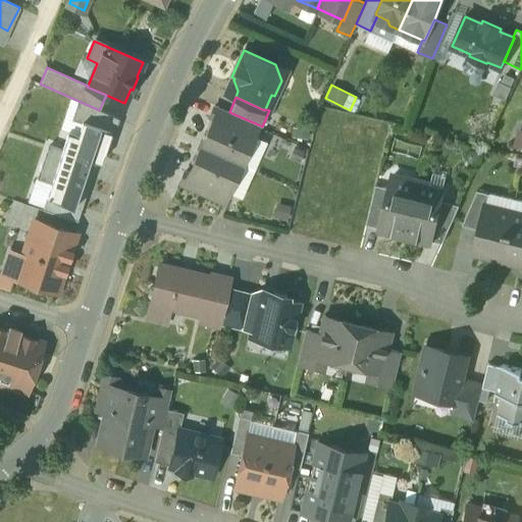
[(229,112),(214,105),(209,117),(242,132),(253,136),(258,124),(229,112)]
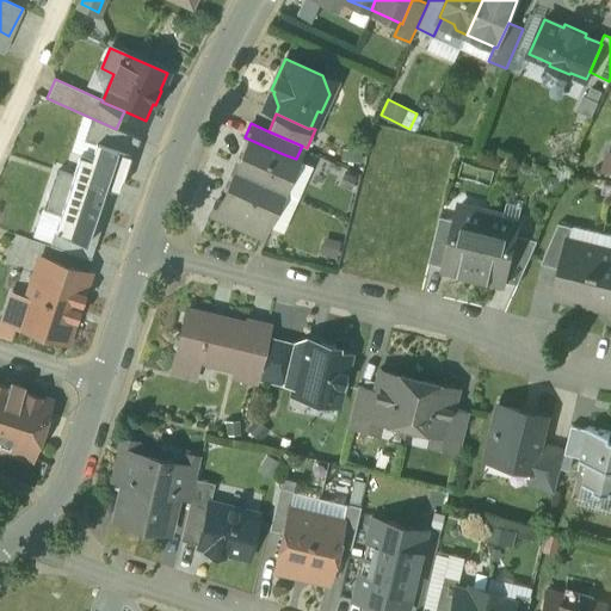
[(283,154),(245,137),(244,139),(251,142),(245,153),(244,153),(235,171),(282,192),(296,159),(283,154)]
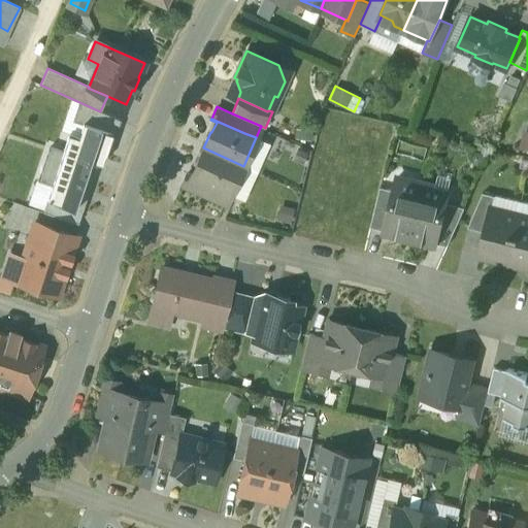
[(63,153),(97,164),(104,144),(109,145),(112,134),(83,125),(79,137),(69,134),(63,153)]
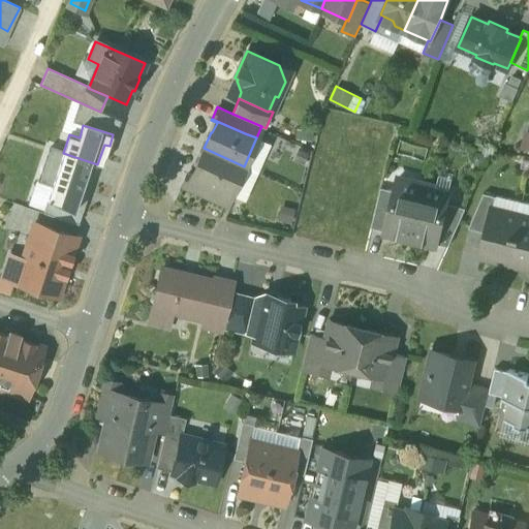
[(256,137),(244,166),(257,173),(270,144),(256,137)]
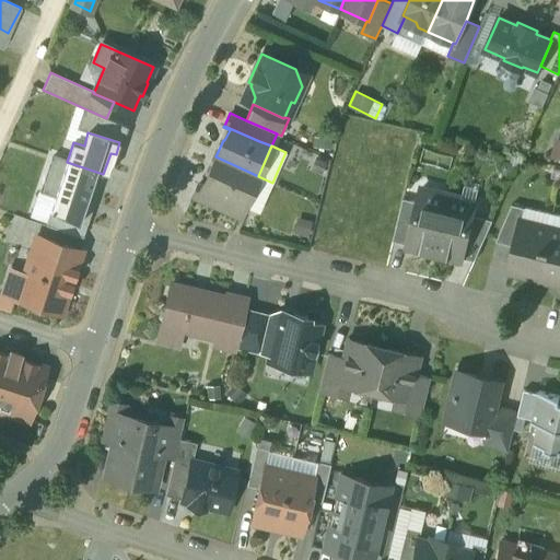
[(258,176),(216,156),(208,174),(209,174),(205,185),(199,183),(198,184),(234,200),(245,206),(258,176)]
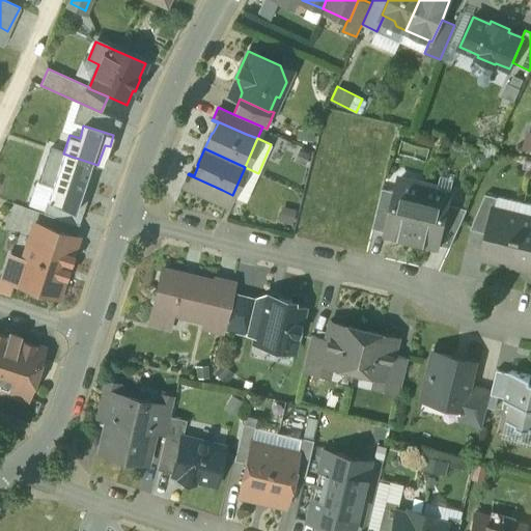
[(53,185),(63,154),(50,149),(40,180),(53,185)]
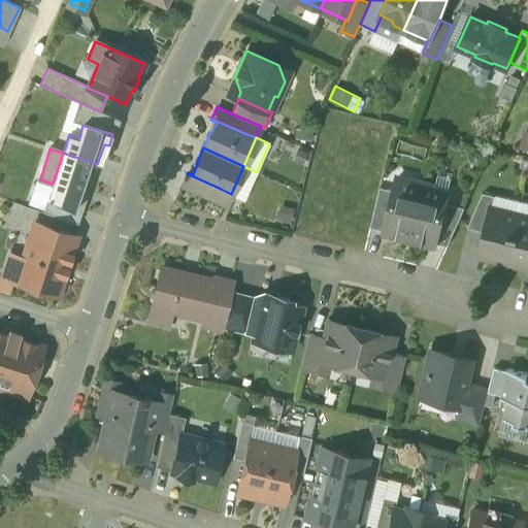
[(97,164),(63,153),(53,184),(47,201),(81,212),(97,164)]
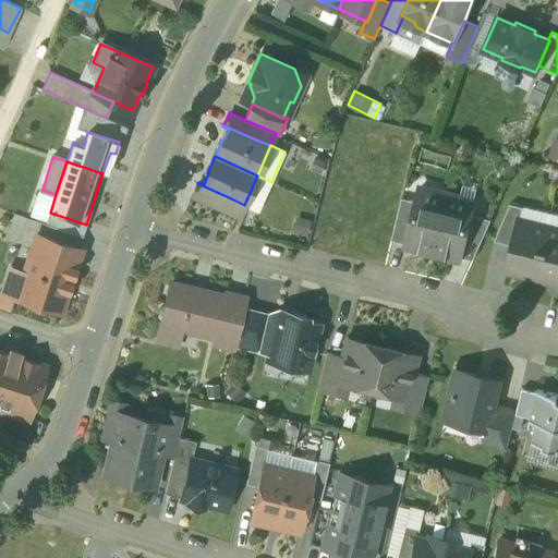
[(257,176),(244,205),(258,211),(271,182),(257,176)]
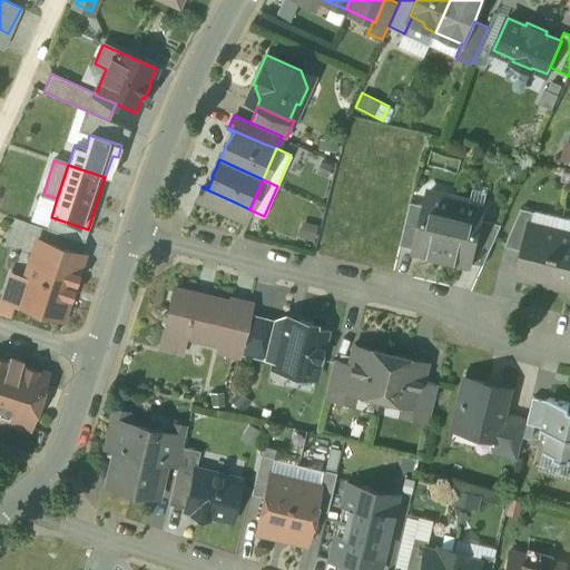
[(238,204),(202,187),(196,200),(244,222),(249,209),(238,204)]
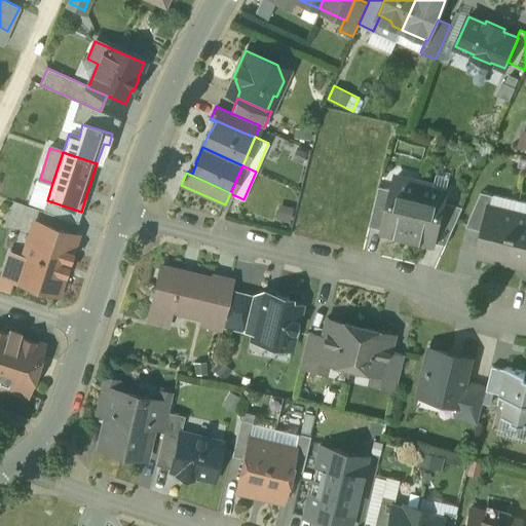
[(383,229),(382,231),(408,237),(421,182),(396,176),(392,189),(383,229)]
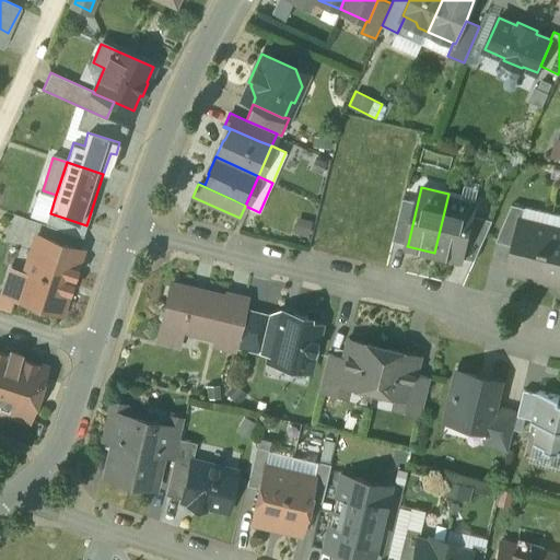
[(448,194),(434,253),(461,259),(462,257),(471,214),(475,200),(448,194)]
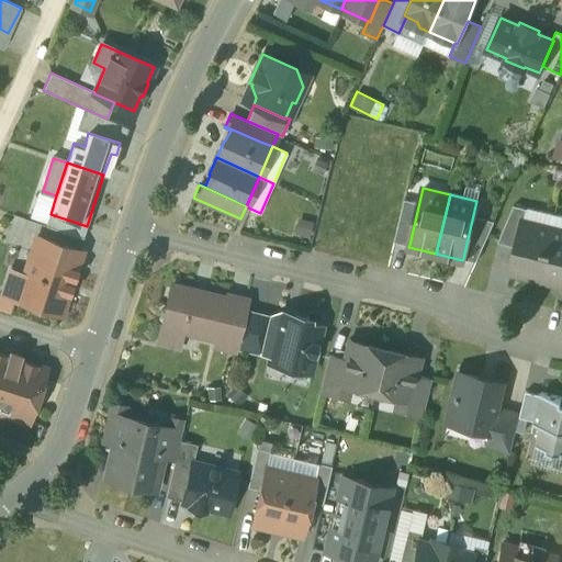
[(419,202),(404,199),(394,242),(409,245),(419,202)]
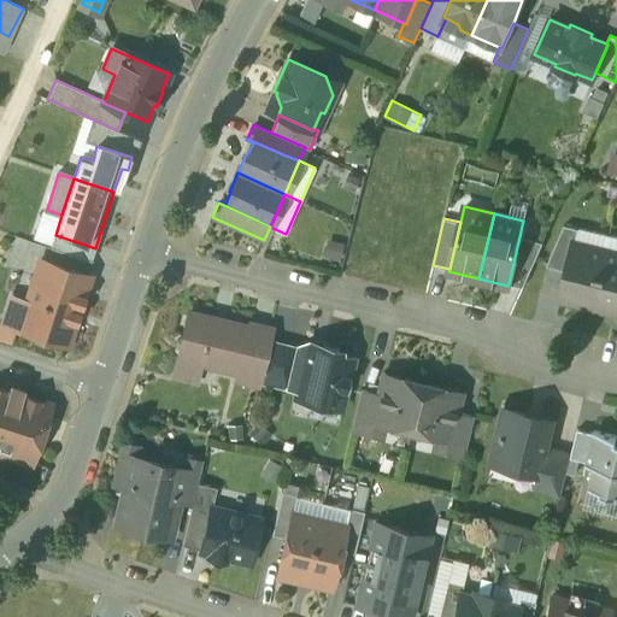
[(564,224),(547,265),(566,271),(574,242),(575,242),(579,228),(564,224)]
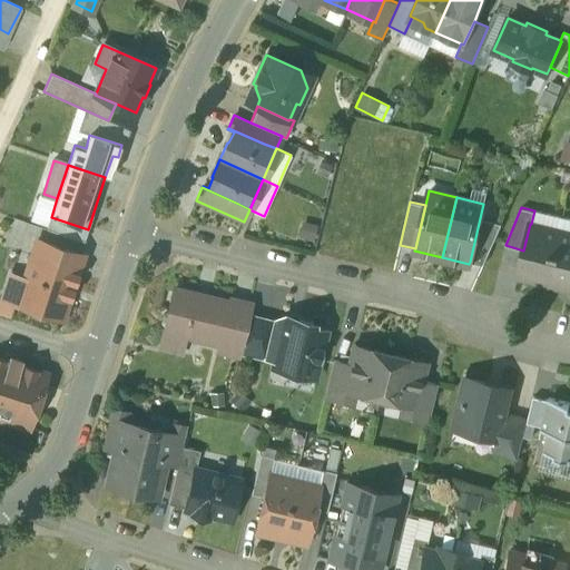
[(501,224),(480,218),(470,262),(483,265),(501,224)]
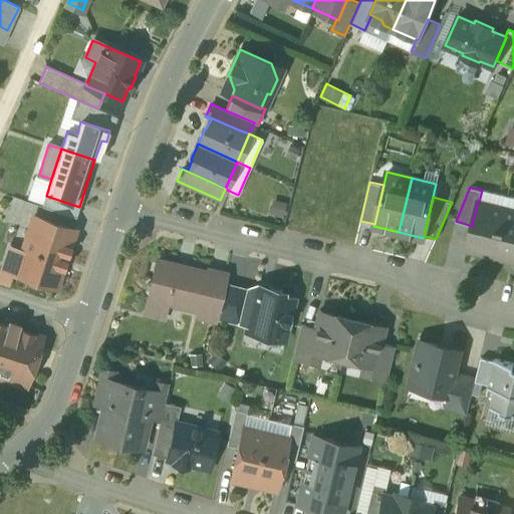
[(479,202),(478,202),(472,226),(467,248),(493,255),(504,209),(479,202)]
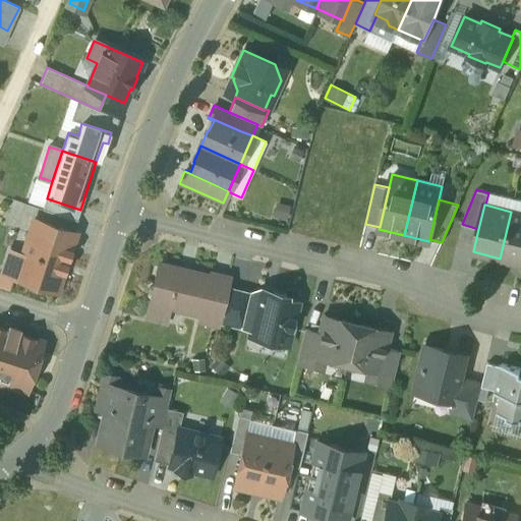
[(520,214),(511,212),(500,258),(520,263),(520,214)]
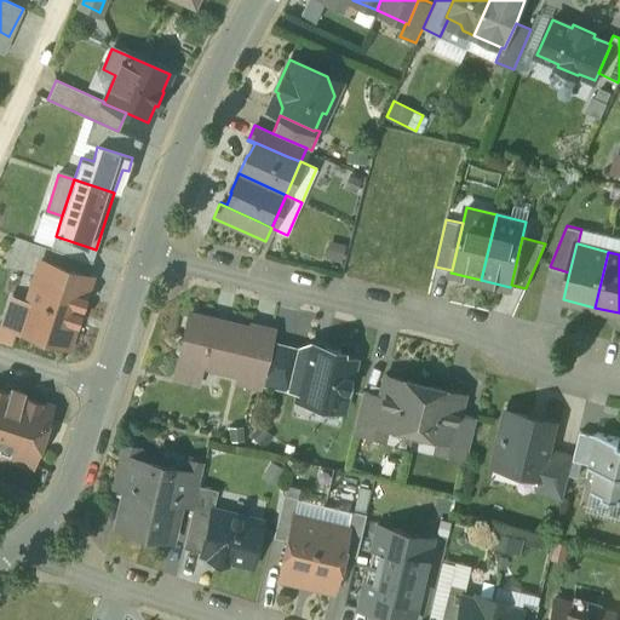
[(90,277),(40,262),(34,280),(84,297),(90,277)]
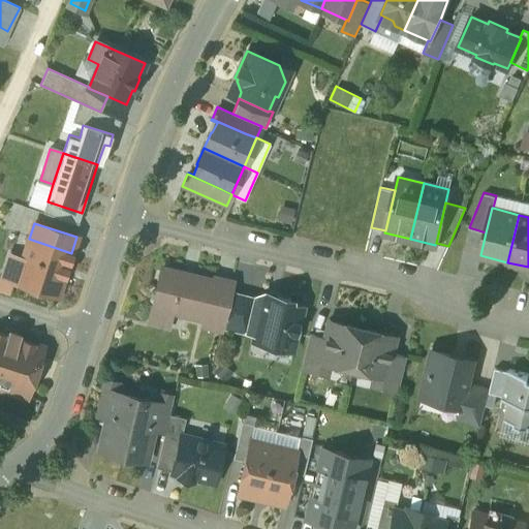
[(71,253),(29,239),(14,281),(57,296),(71,253)]
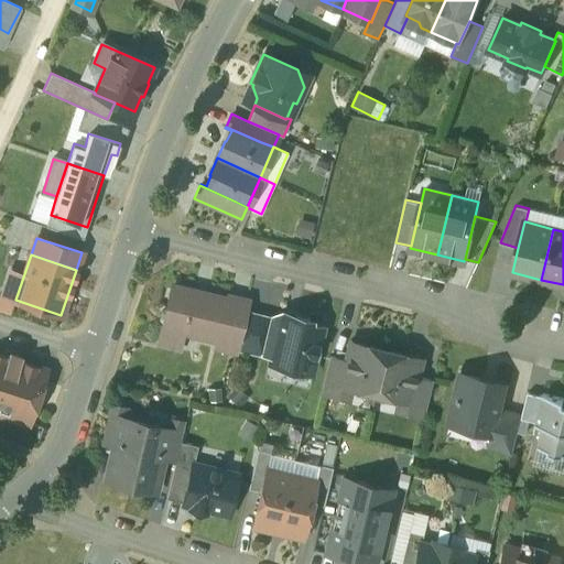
[(227,299),(172,285),(166,307),(161,311),(160,317),(163,323),(162,326),(217,339),(227,299)]
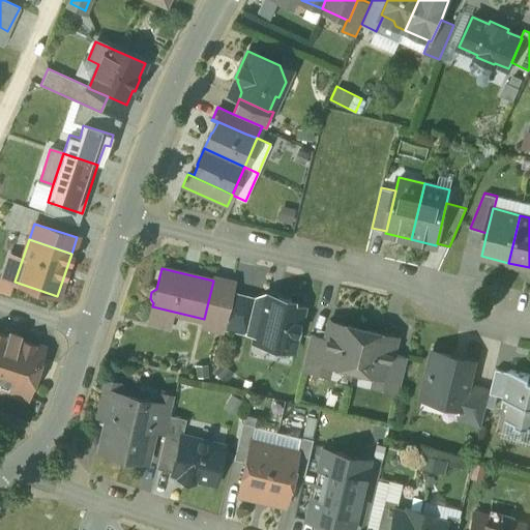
[(204,319),(202,327),(222,331),(223,328),(222,327),(230,292),(233,281),(214,276),(213,281),(204,319)]
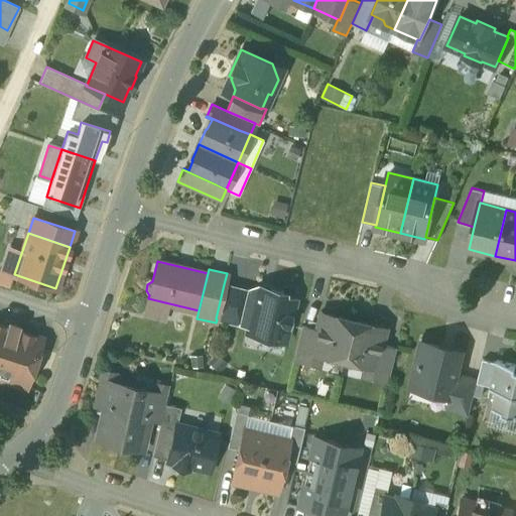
[(248,289),(224,284),(216,318),(217,319),(240,325),(242,312),(246,295),(248,289)]
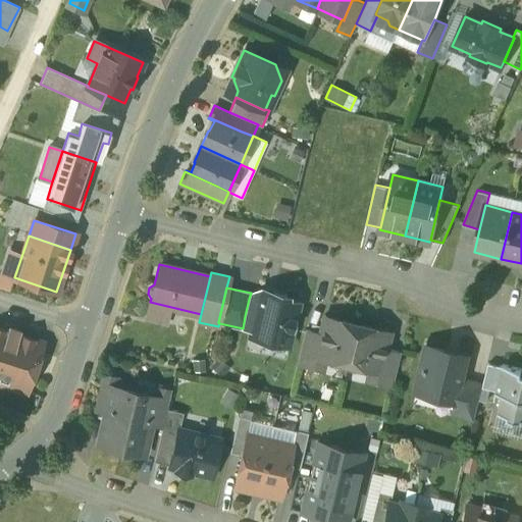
[(285,295),(260,289),(253,318),(250,330),(264,333),(262,340),(289,346),(299,302),(284,299),(285,295)]
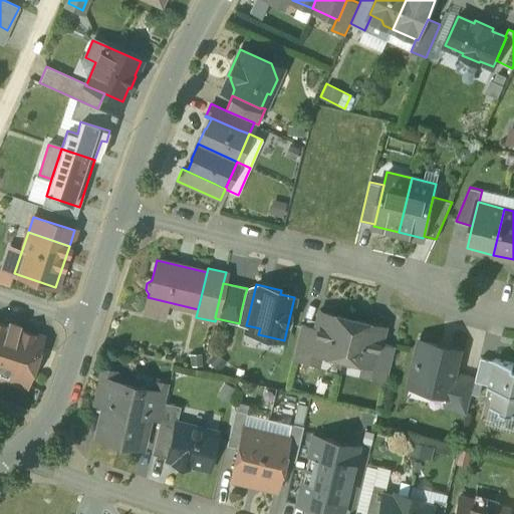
[(253,296),(245,294),(241,311),(249,313),(253,296)]
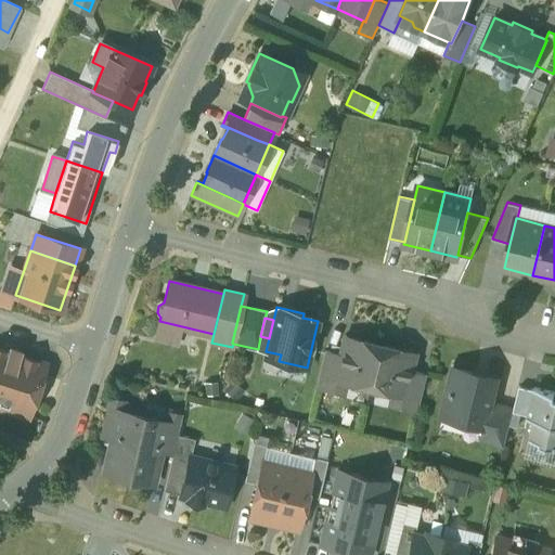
[(378,345),(345,337),(341,353),(335,378),(336,378),(369,386),(378,345)]
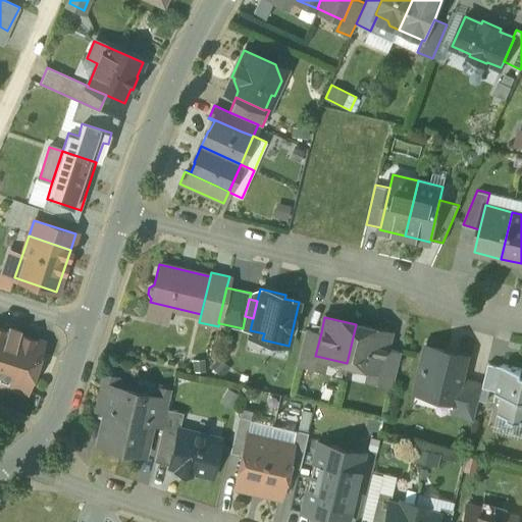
[(387,332),(356,324),(347,363),(377,370),(378,371),(384,348),(387,332)]
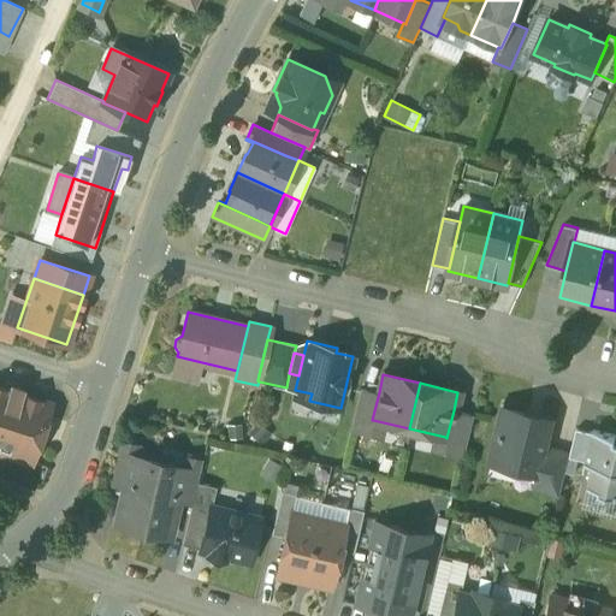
[(9,390),(0,386),(0,451),(10,455),(11,450),(29,456),(27,461),(33,462),(52,404),(22,395),(23,391),(10,386),(9,390)]
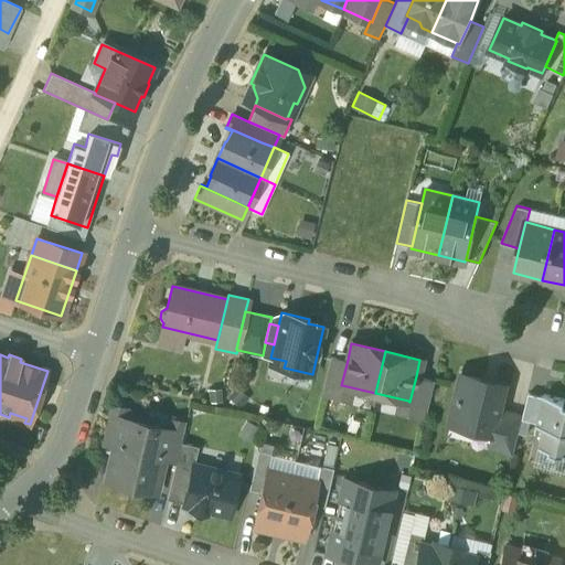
[(330,356),(321,395),(339,400),(342,385),(341,385),(348,360),(330,356)]
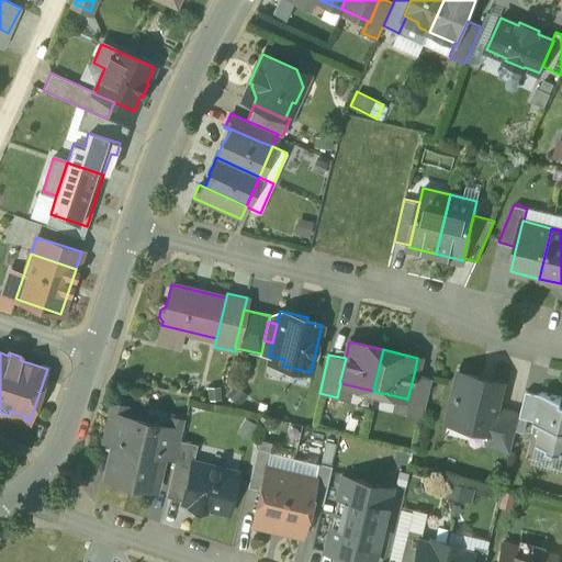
[(502,383),(458,372),(446,422),(487,431),(490,433),(496,407),(502,383)]
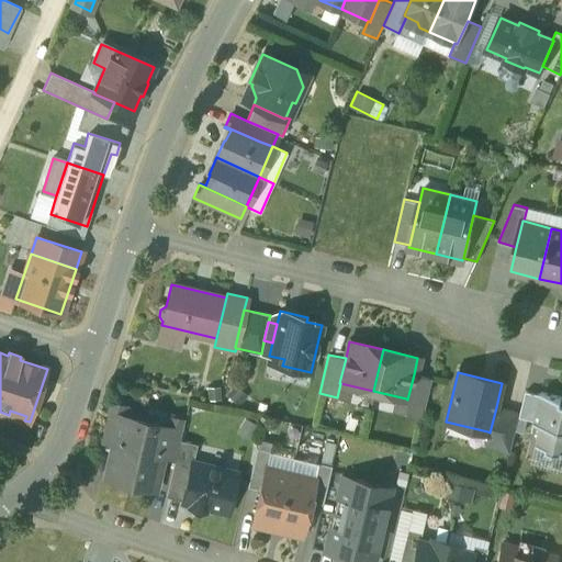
[(430,379),(414,374),(407,400),(406,398),(403,413),(422,417),(430,379)]
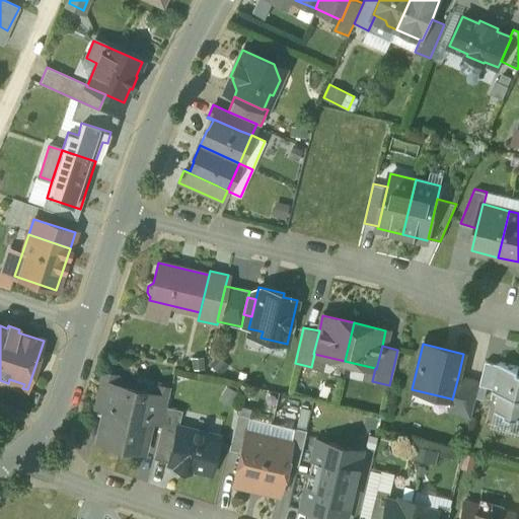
[(499,364),(486,361),(480,381),(479,384),(487,386),(493,388),(499,364)]
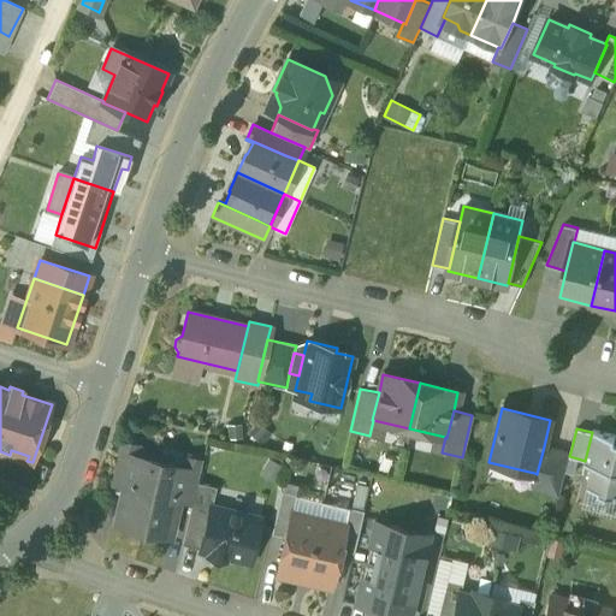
[(615,436),(592,430),(592,432),(585,461),(585,463),(592,465),(587,489),(598,491),(598,495),(615,498),(615,495),(615,438),(615,439),(615,436)]
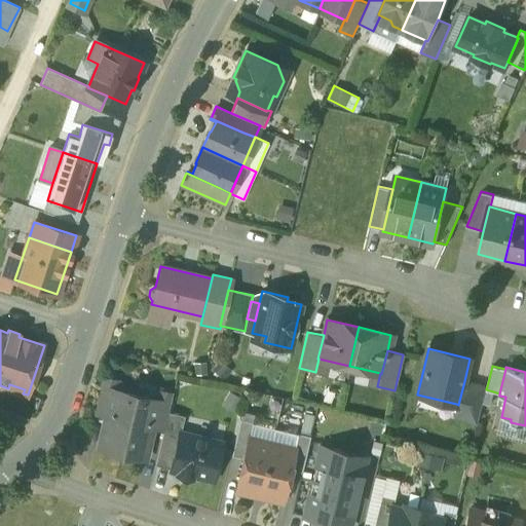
[(102,377),(94,413),(106,416),(107,416),(113,389),(114,389),(116,380),(102,377)]
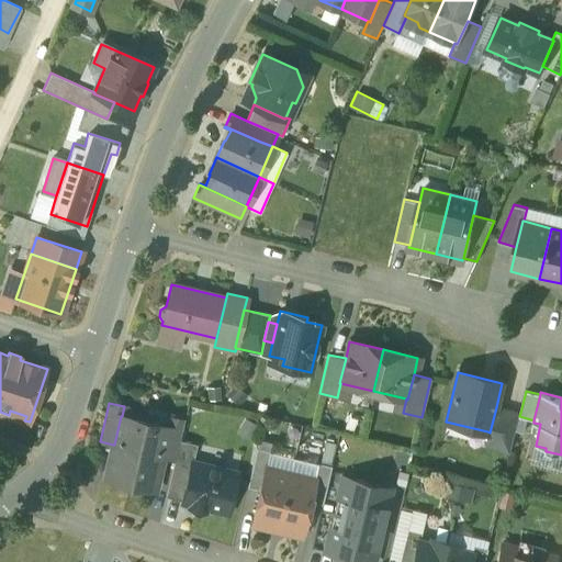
[(520,413),(496,407),(490,433),(487,431),(484,445),(510,451),(516,430),(519,416),(520,413)]
